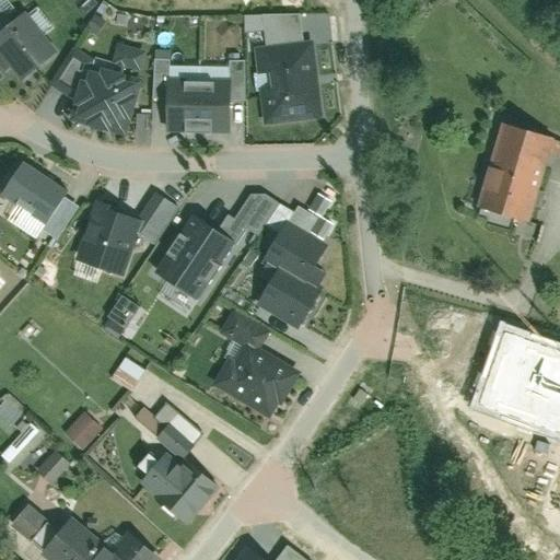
[(0,63),(16,85),(56,55),(26,15),(12,26),(0,11),(0,63)]
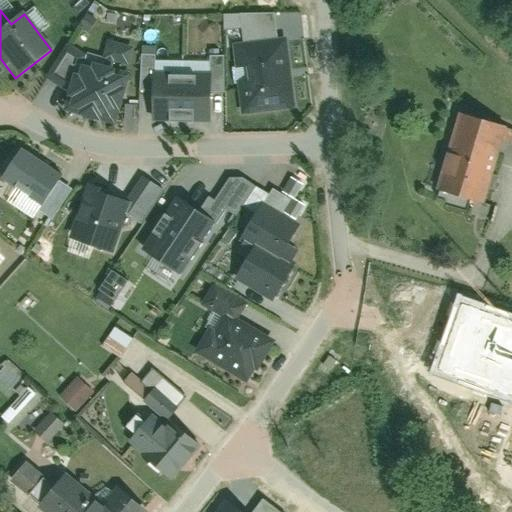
[(242,46),(232,47),(241,118),(296,111),(287,41),(278,42),(275,17),(239,21),(242,46)]
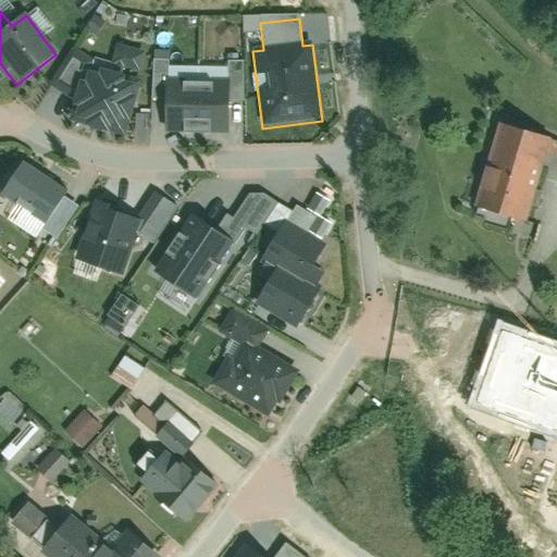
[(83,71),(71,128),(128,140),(140,82),(83,71)]
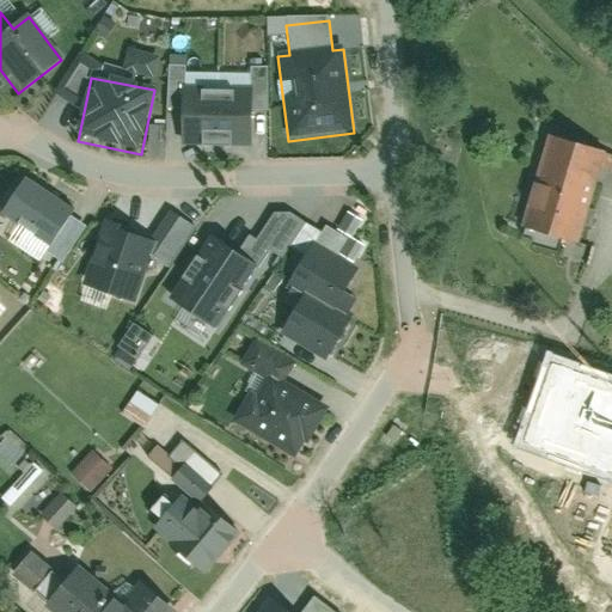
[(215,96),(216,152),(251,151),(250,95),(215,96)]
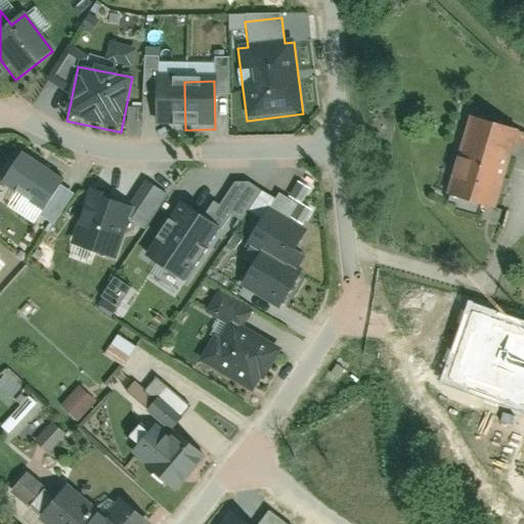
[(155,82),(156,130),(185,130),(184,82),(155,82)]
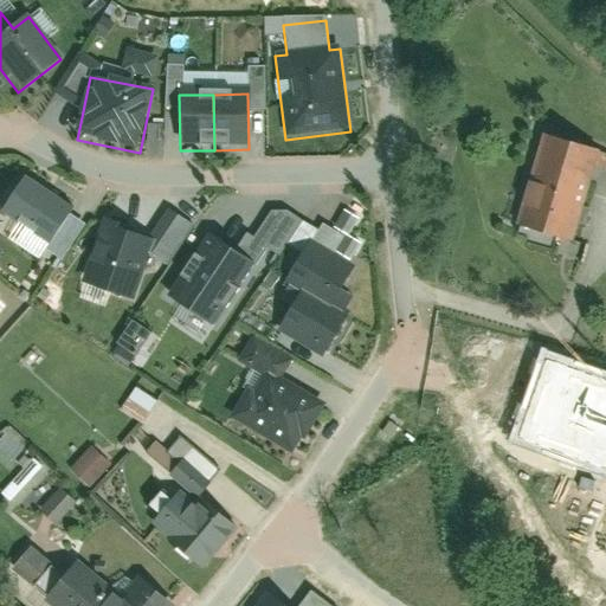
[(542,134),(520,220),(578,236),(599,148),(542,134)]
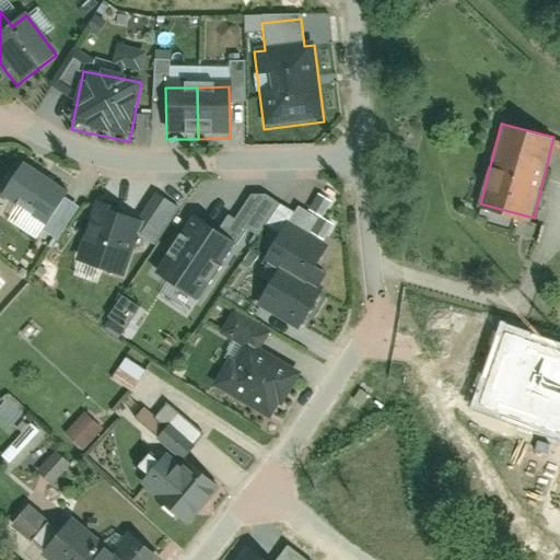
[(46,232),(69,195),(22,167),(0,203),(46,232)]
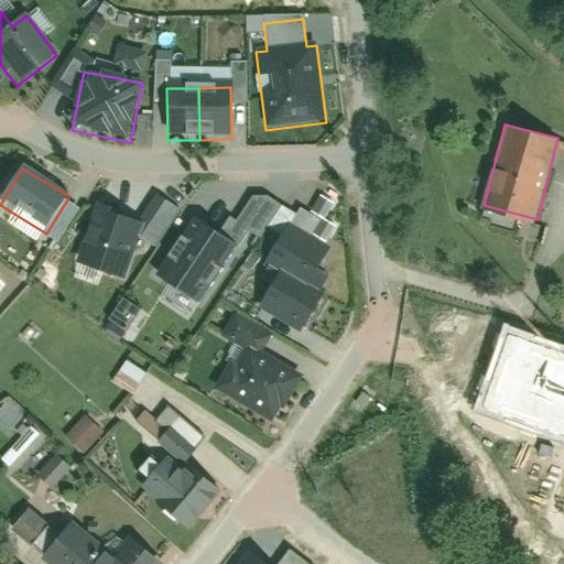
[(96,210),(75,268),(122,284),(143,227),(96,210)]
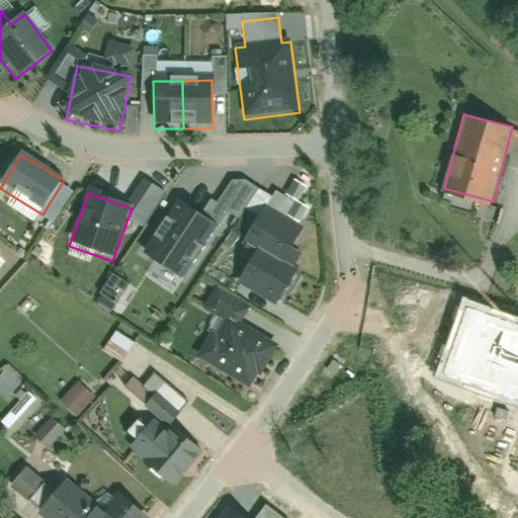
[(295,199),(287,212),(303,222),(311,207),(295,199)]
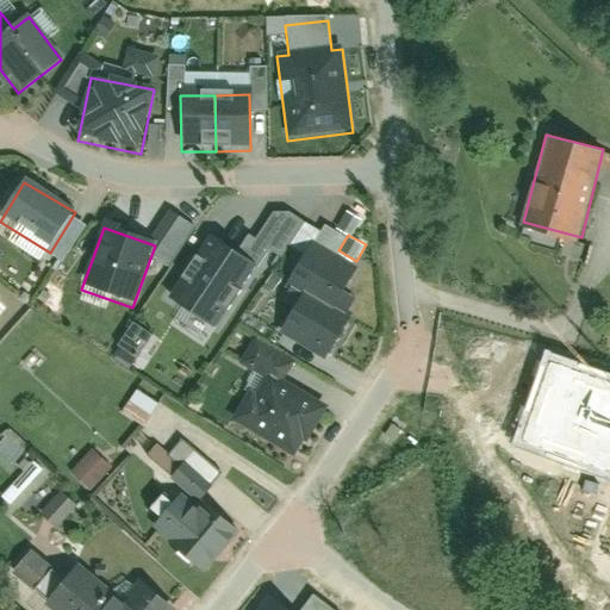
[(256,271),(209,241),(170,303),(218,332),(256,271)]
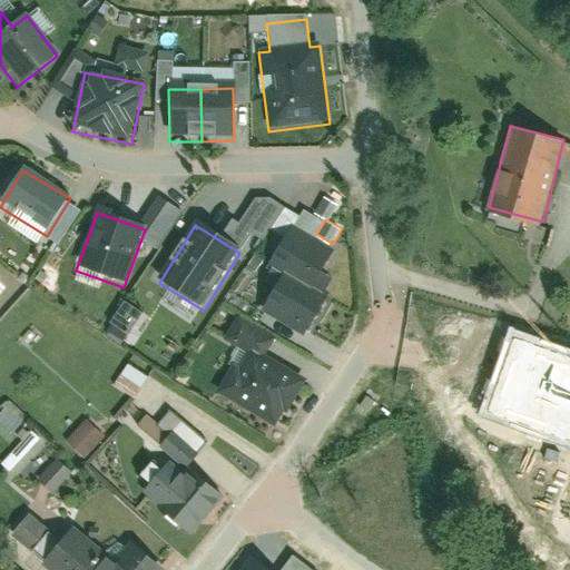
[(282,275),(262,311),(304,335),(326,296),(313,288),(334,252),(293,228),(269,267),(282,275)]
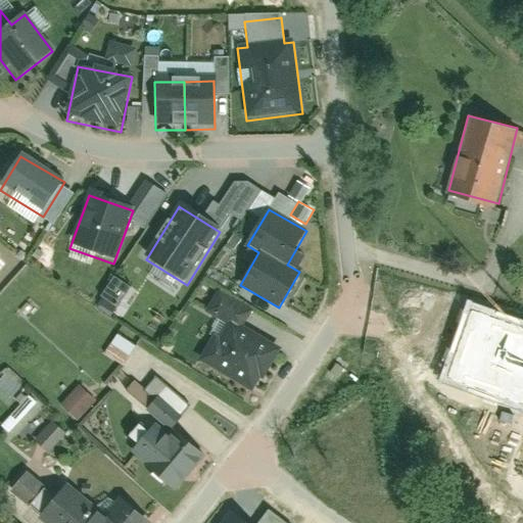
[(120,302),(130,288),(115,278),(105,291),(120,302)]
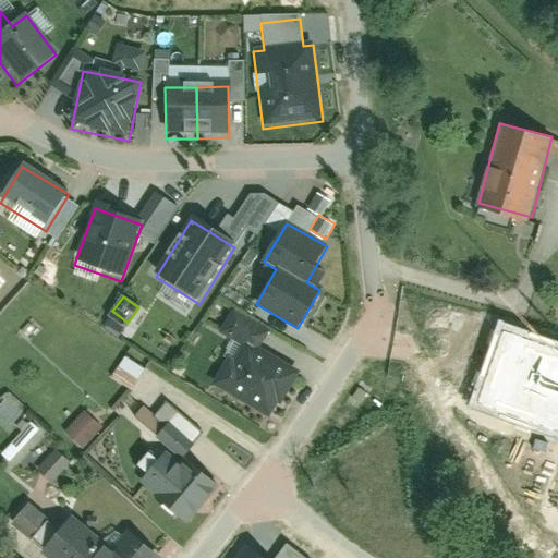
[(220,386),(270,414),(295,372),(256,349),(267,329),(231,308),(218,331),(243,346),(220,386)]
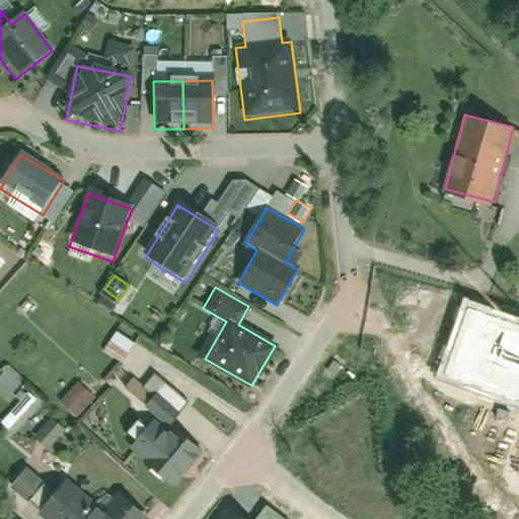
[(518,316),(465,297),(435,378),(518,409),(518,316)]
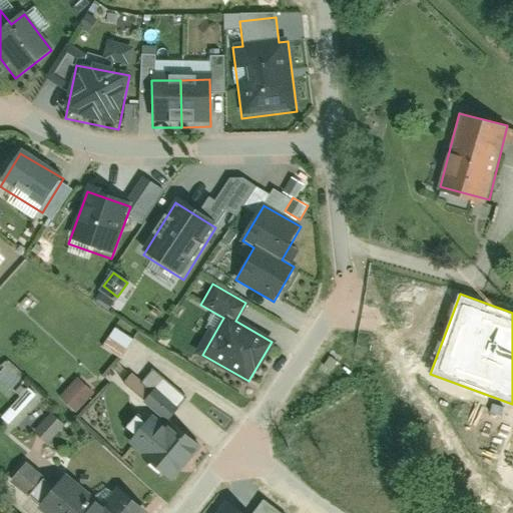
[(115,327),(103,347),(121,358),(133,339),(115,327)]
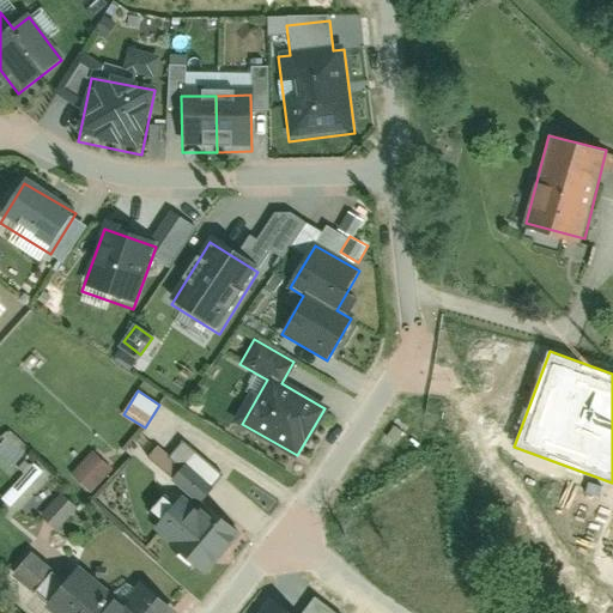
[(71,474),(92,493),(114,468),(92,450),(71,474)]
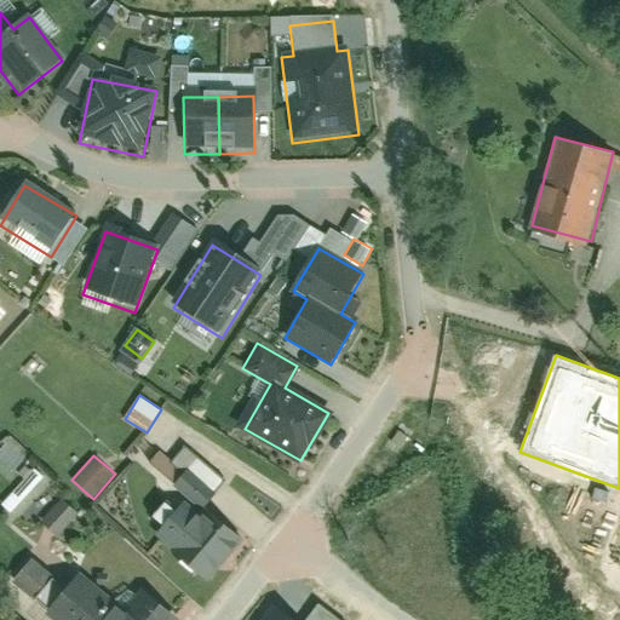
[(29,466),(1,504),(15,514),(42,475),(29,466)]
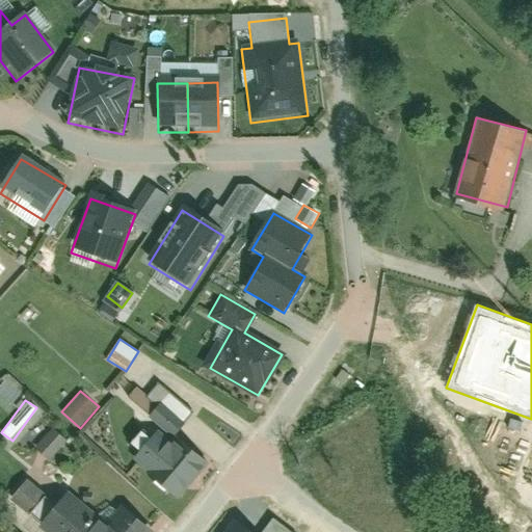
[(51,426),(34,446),(50,459),(68,441),(51,426)]
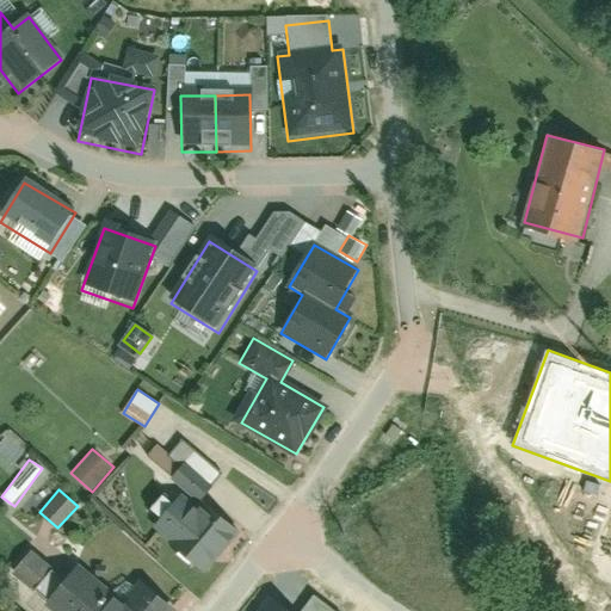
[(153,529),(203,571),(236,531),(203,503),(197,510),(181,495),(153,529)]
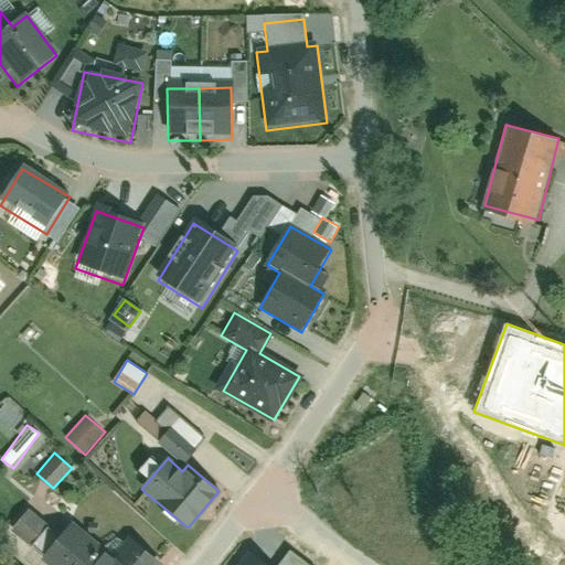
[(49,564),(161,564),(162,564),(130,535),(113,554),(74,520),(41,557),(49,564)]
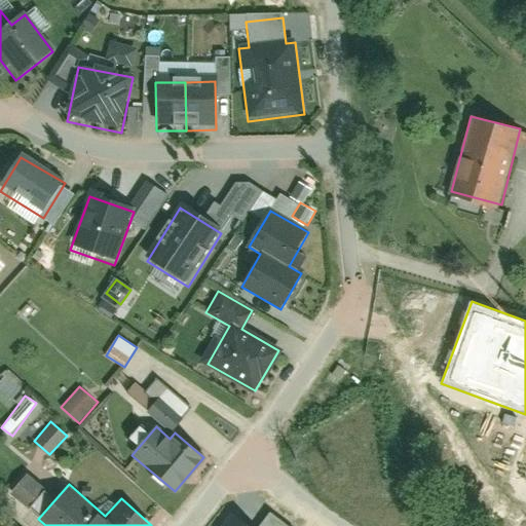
[(249,525),(232,514),(223,525),(288,525),(268,512),(258,525),(249,525)]
